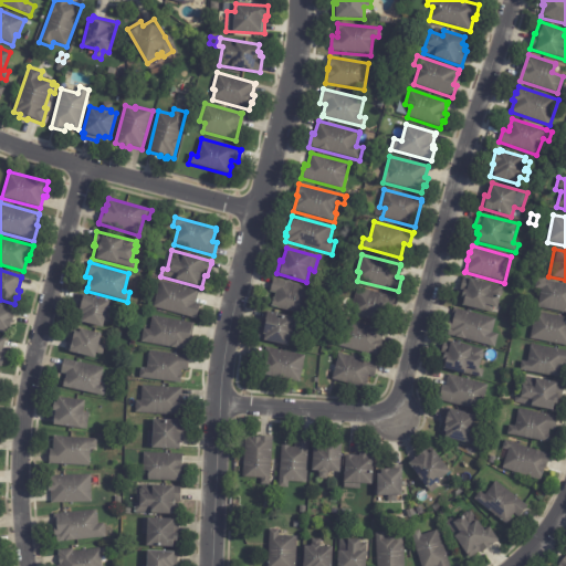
[(499,307),(498,308),(494,307),(493,315),(463,306),(465,299),(462,297),(464,287),(461,287),(464,278),(503,289),(499,307)]
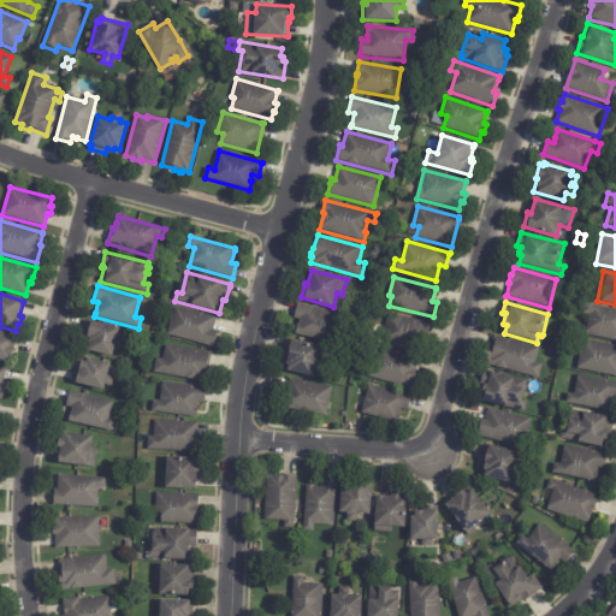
[(338,324),(336,335),(342,336),(339,345),(296,333),(300,320),(294,319),(298,303),(341,314),(338,324)]
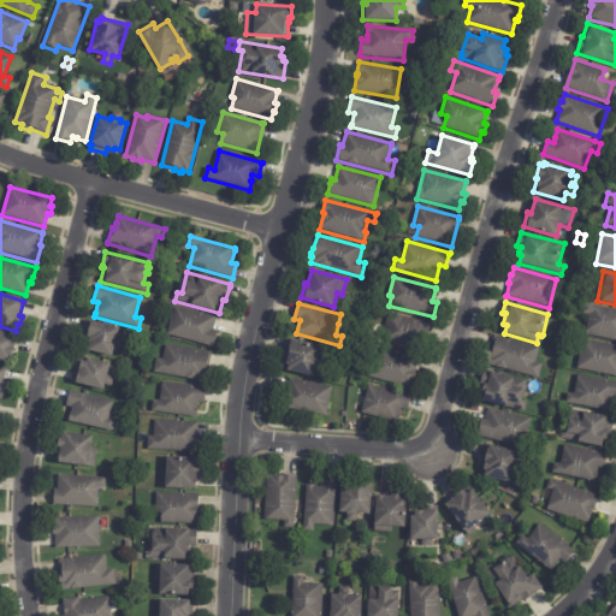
[(615,341),(586,336),(590,315),(584,314),(585,304),(615,309),(615,341)]
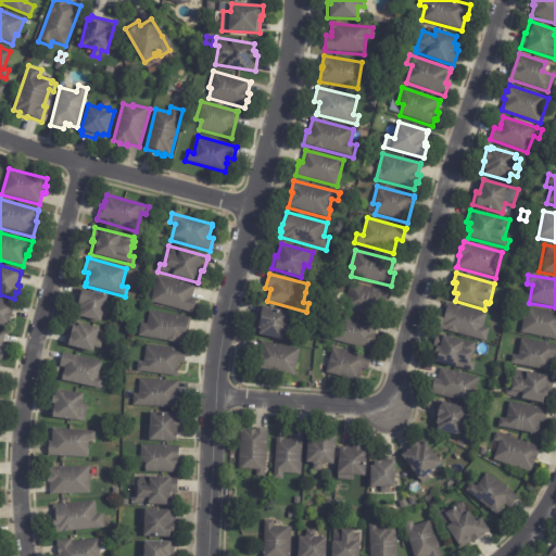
[(196,288),(192,300),(197,301),(192,314),(150,303),(158,276),(196,287),(196,288)]
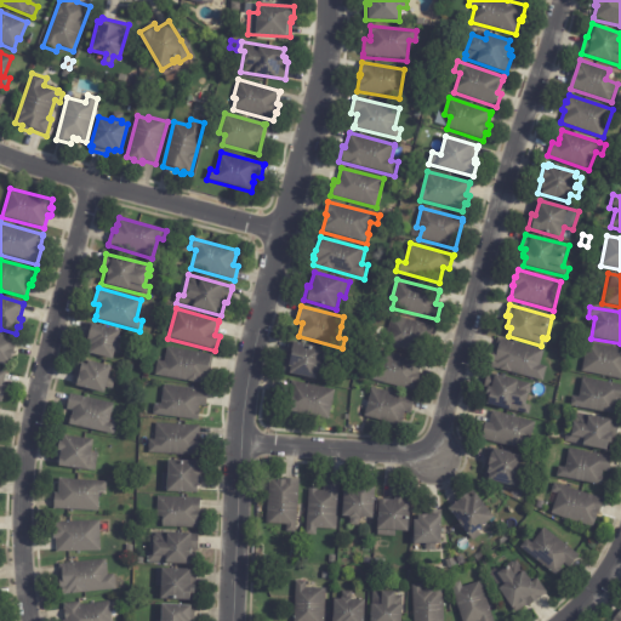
[(433,330),(431,340),(426,339),(421,355),(391,347),(394,337),(387,335),(392,315),(433,328),(433,330)]
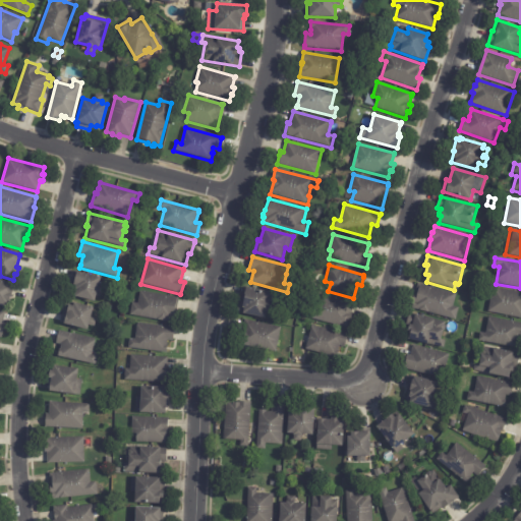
[(99,285),(95,302),(75,297),(76,290),(75,289),(76,286),(70,285),(74,272),(100,278),(99,285)]
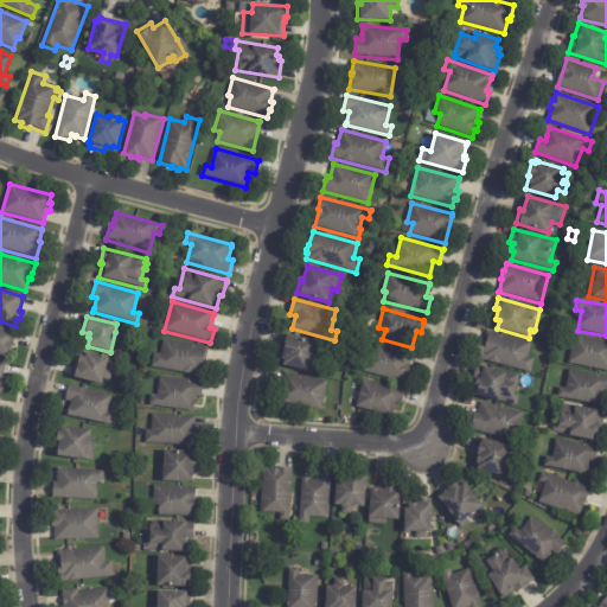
[(17,333),(13,347),(12,346),(8,360),(0,357),(0,326),(17,332),(17,333)]
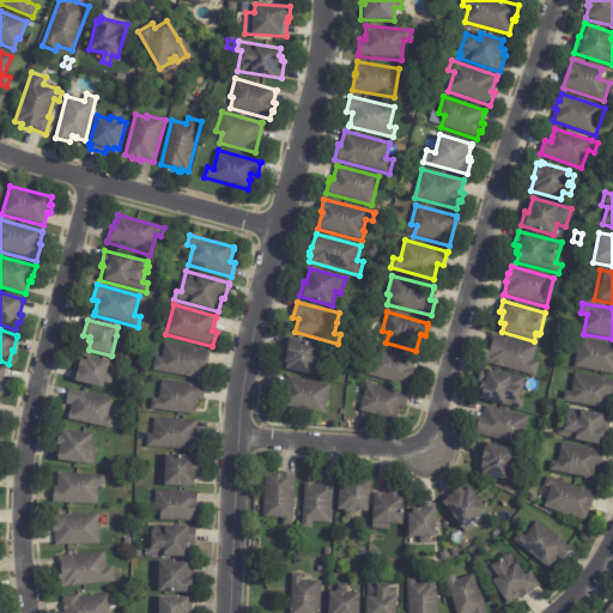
[(487,347),(489,347),(492,334),(538,347),(533,362),(540,363),(536,377),(485,364),(487,357),(485,356),(487,347)]
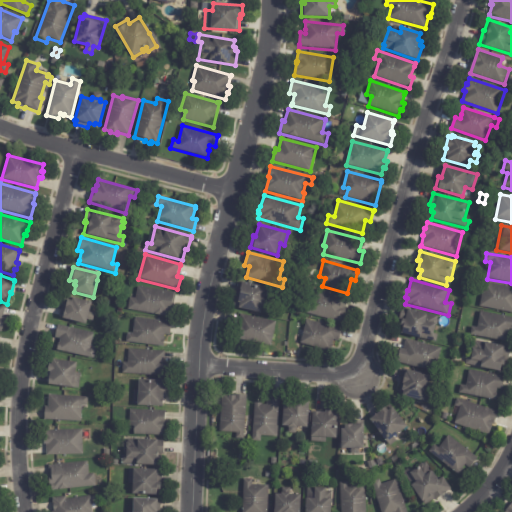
[(236,294),(239,282),(266,288),(264,299),(271,301),(270,308),(264,307),(263,308),(262,308),(261,313),(234,306),(236,294)]
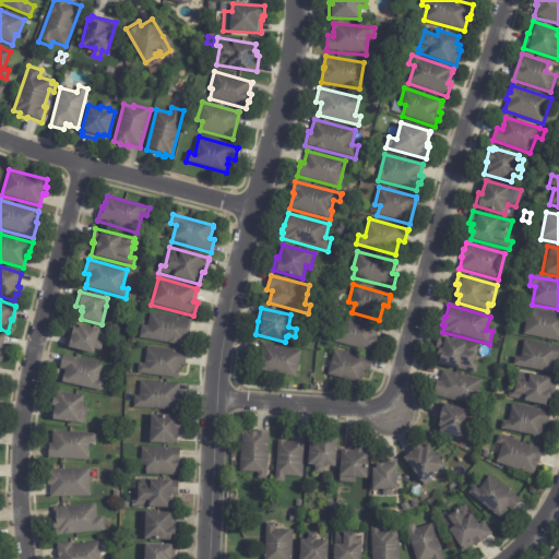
[(558,342),(524,335),(527,319),(530,319),(532,309),(558,313),(558,342)]
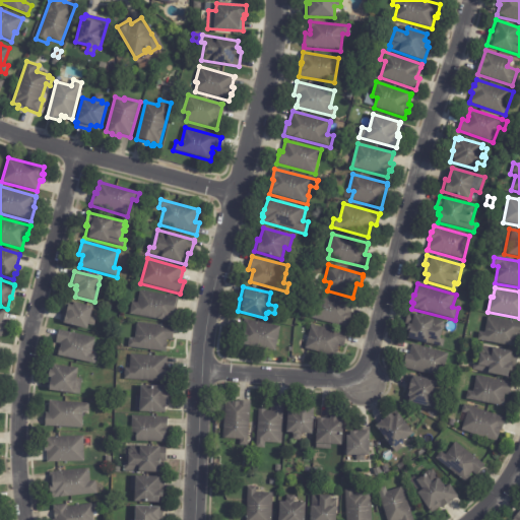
[(178,300),(173,323),(130,315),(132,303),(137,304),(140,291),(178,298),(178,300)]
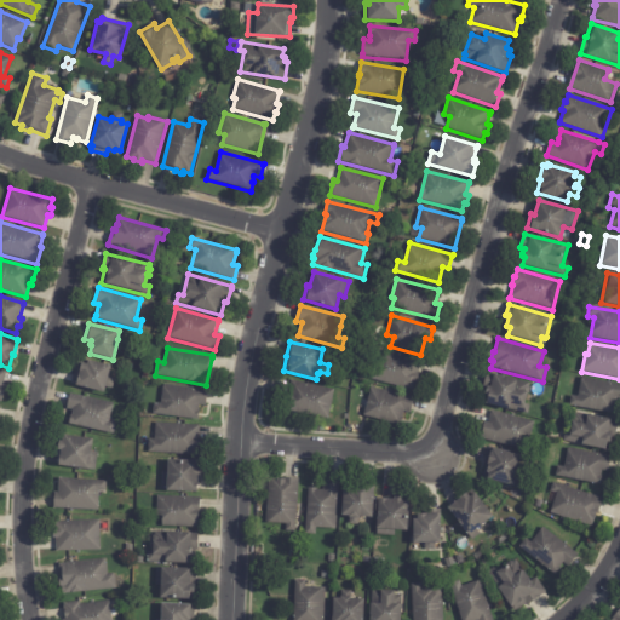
[(420,363),(418,374),(420,375),(417,391),(372,379),(379,351),(422,362),(420,363)]
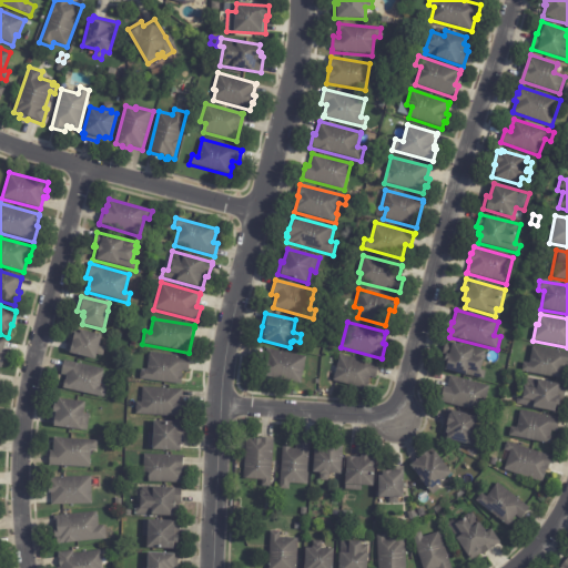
[(321,324),(328,326),(326,334),(320,331),(321,324)]
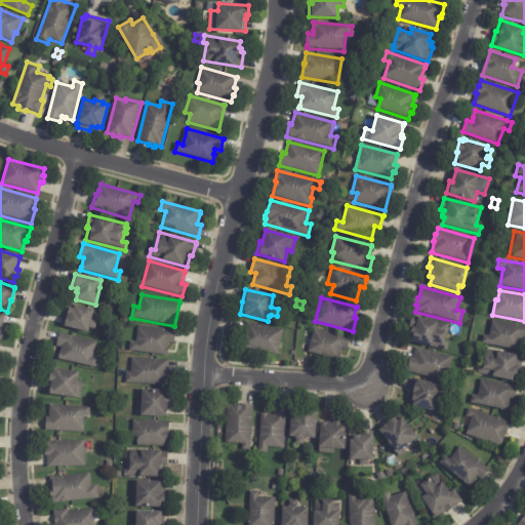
[(93,312),(91,320),(97,322),(95,329),(89,327),(87,334),(59,326),(66,304),(93,312)]
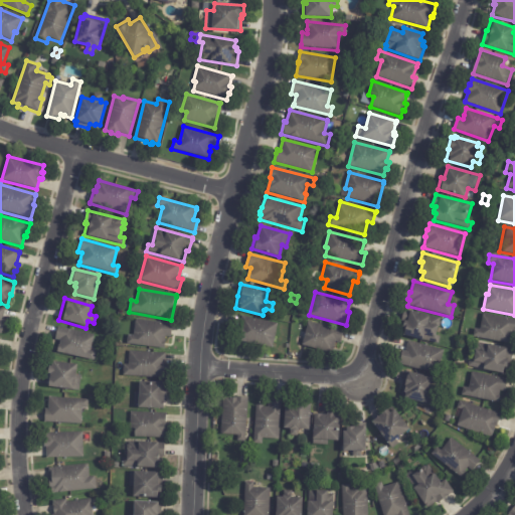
[(403,326),(404,321),(401,321),(404,310),(441,319),(437,336),(441,337),(439,345),(404,336),(406,330),(402,329),(403,326)]
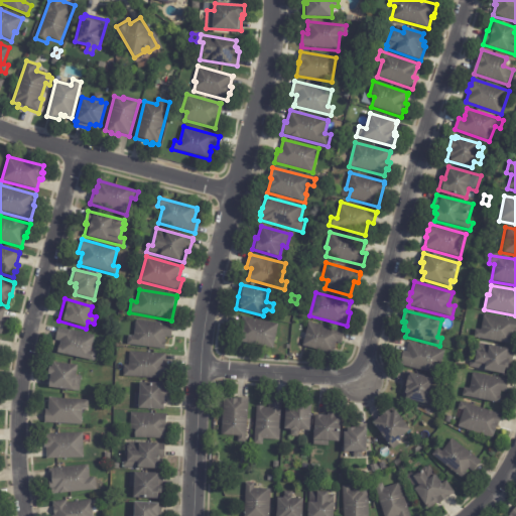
[(515,333),(513,333),(511,346),(475,338),(476,330),(481,331),(485,314),(515,320),(515,333)]
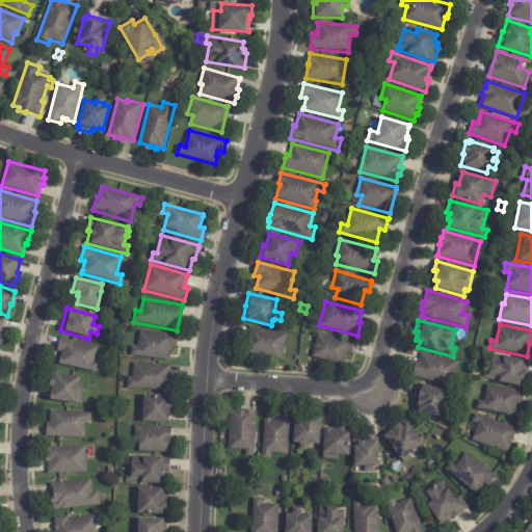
[(246,338),(247,338),(250,326),(287,335),(282,361),(244,352),(245,345),(246,338)]
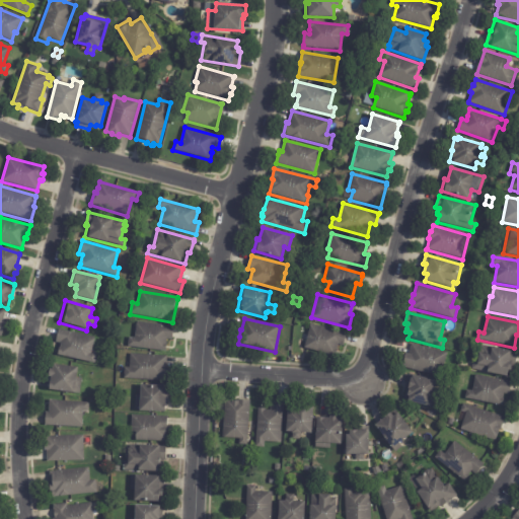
[(173,328),(172,341),(167,340),(166,352),(128,347),(129,338),(135,339),(137,322),(174,327),(173,328)]
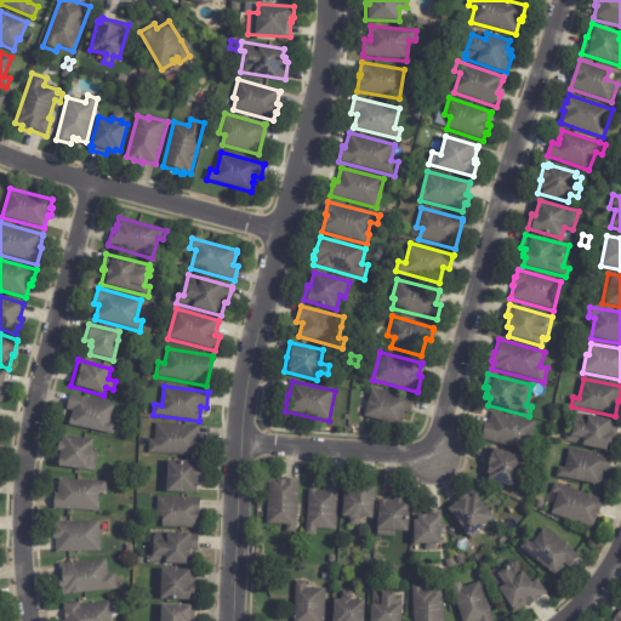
[(416,400),(412,414),(405,412),(402,427),(364,416),(371,388),(416,399),(416,400)]
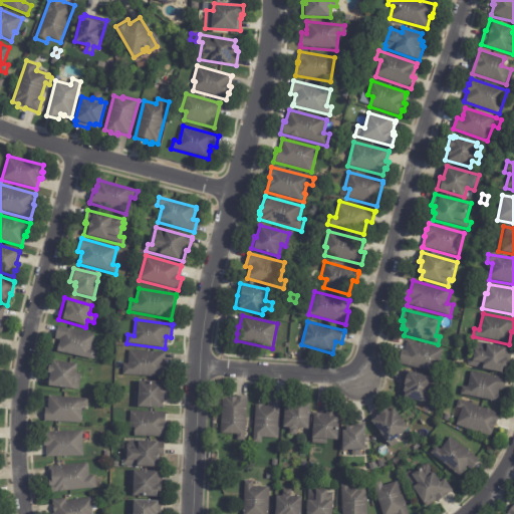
[(91,348),(90,351),(95,352),(93,360),(57,352),(59,340),(55,339),(57,326),(93,334),(91,348)]
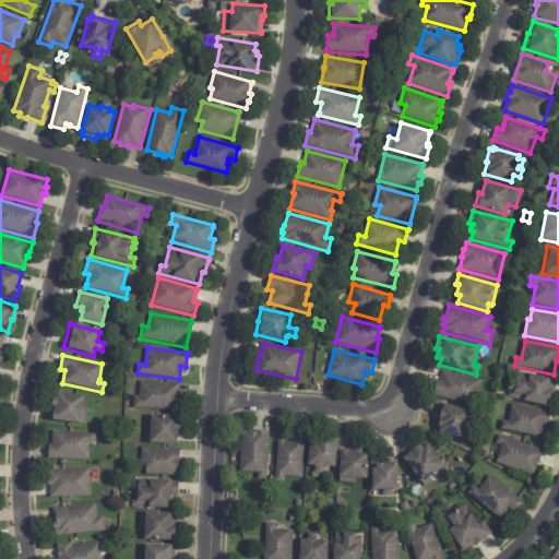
[(437,382),(440,382),(443,370),(482,381),(478,395),(476,395),(473,406),(433,395),(437,382)]
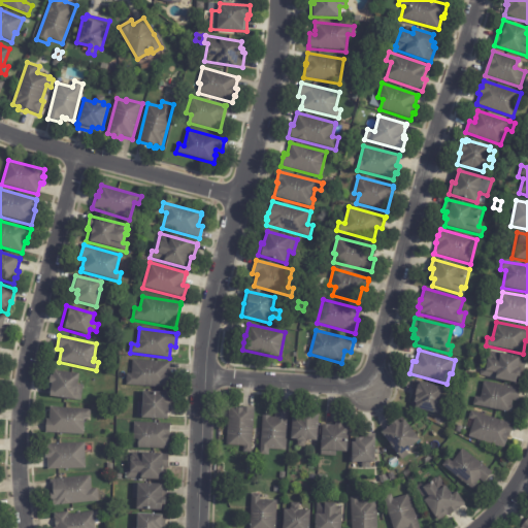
[(527,361),(524,373),(522,373),(521,377),(518,377),(517,384),(481,376),(482,368),(486,369),(490,352),(527,359),(527,361)]
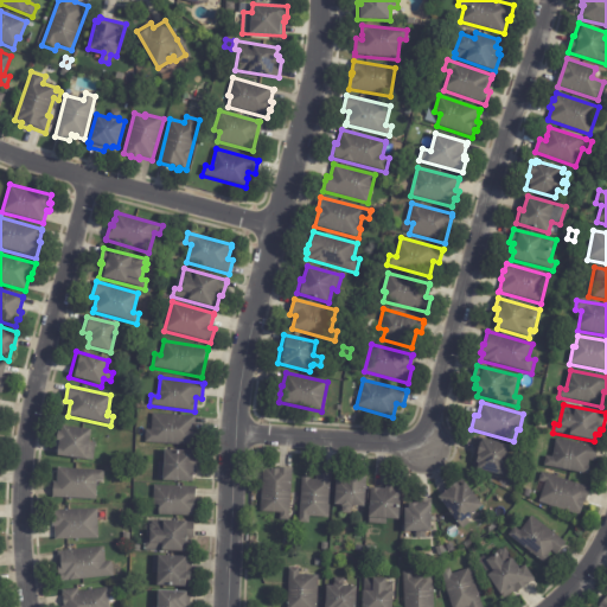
[(196,419),(195,430),(198,430),(197,447),(145,443),(146,430),(151,430),(152,414),(196,417),(196,419)]
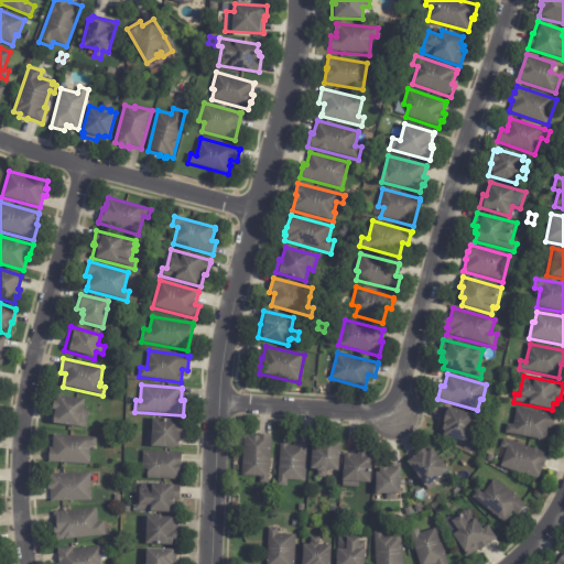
[(53,421),(55,411),(53,411),(54,402),(56,402),(57,397),(85,401),(83,412),(89,412),(86,431),(53,425),(53,421)]
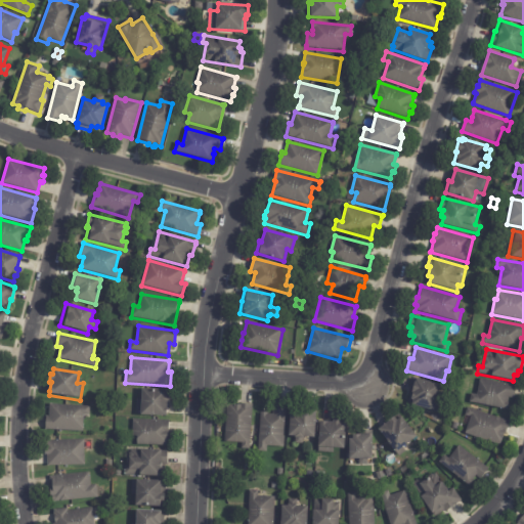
[(408,401),(410,393),(409,392),(413,379),(441,386),(438,397),(440,397),(438,405),(436,405),(434,411),(407,404),(408,401)]
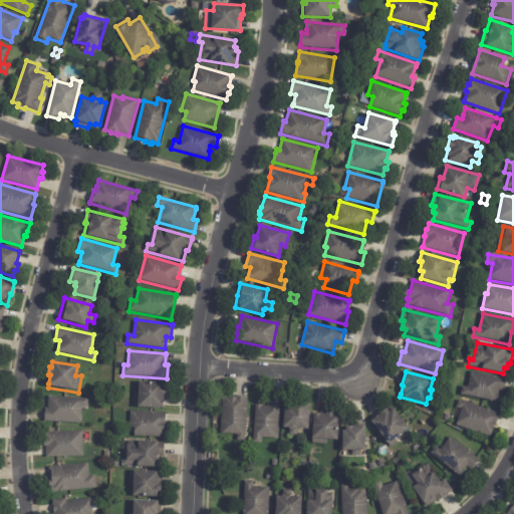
[(507,379),(505,391),(501,390),(498,403),(461,396),(463,387),(468,389),(471,371),(507,378),(507,379)]
